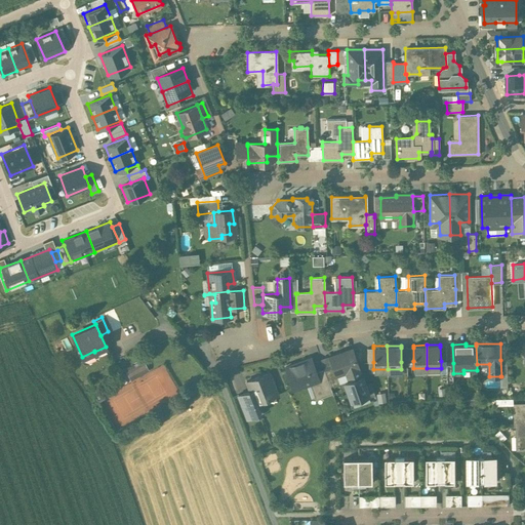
[(352,349),(329,357),(332,367),(335,374),(336,374),(346,371),(349,380),(361,376),(360,376),(357,367),(358,367),(352,349)]
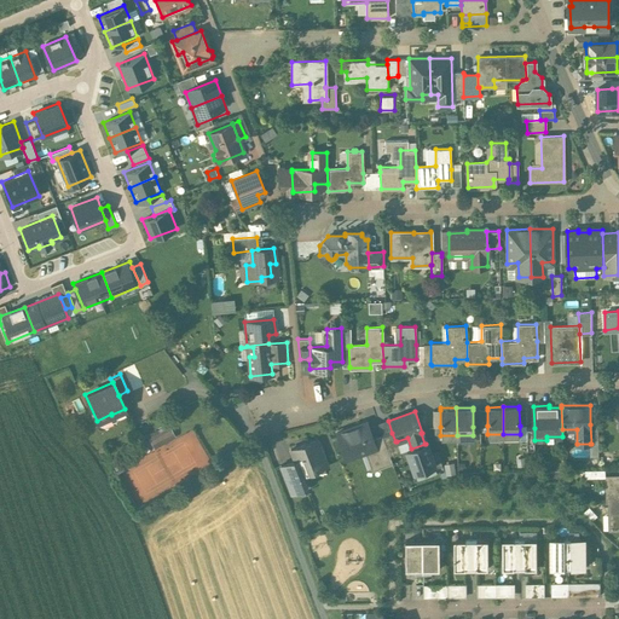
[(172,422),(150,433),(156,446),(178,435),(172,422)]
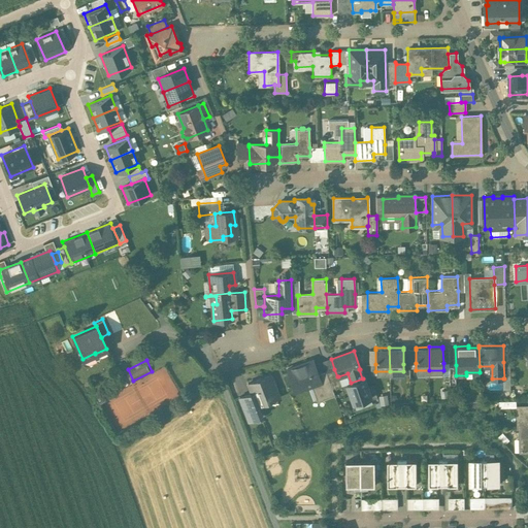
[(312,360),(287,369),(295,392),(317,384),(321,382),(318,375),(312,360)]
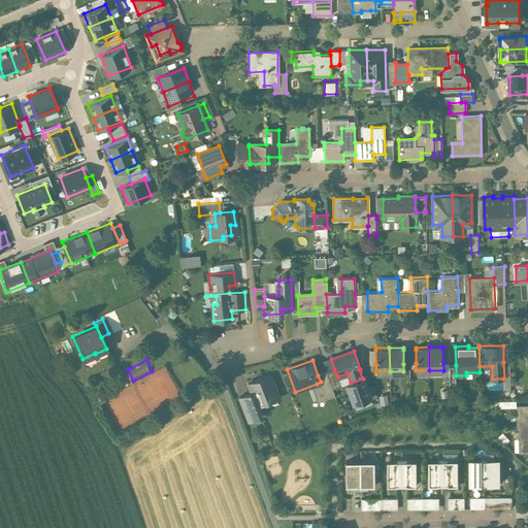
[(337,376),(334,369),(326,372),(332,389),(341,386),(338,376),(337,376)]
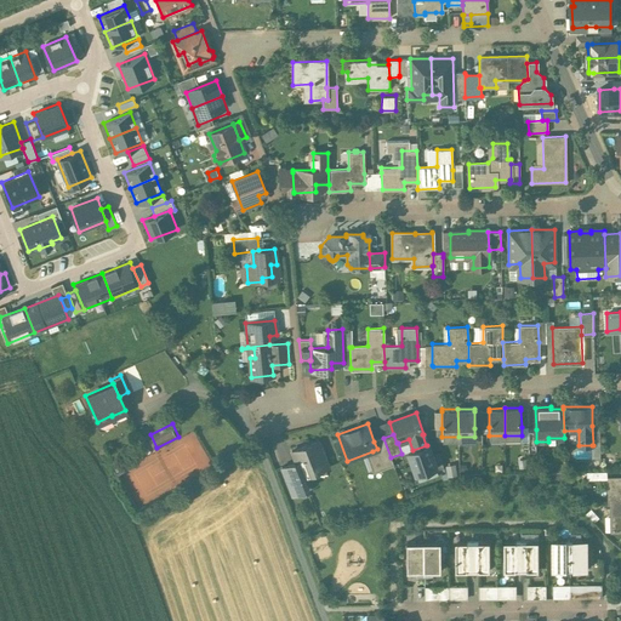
[(383,438),(374,442),(377,449),(372,451),(380,471),(393,465),(391,457),(383,438)]
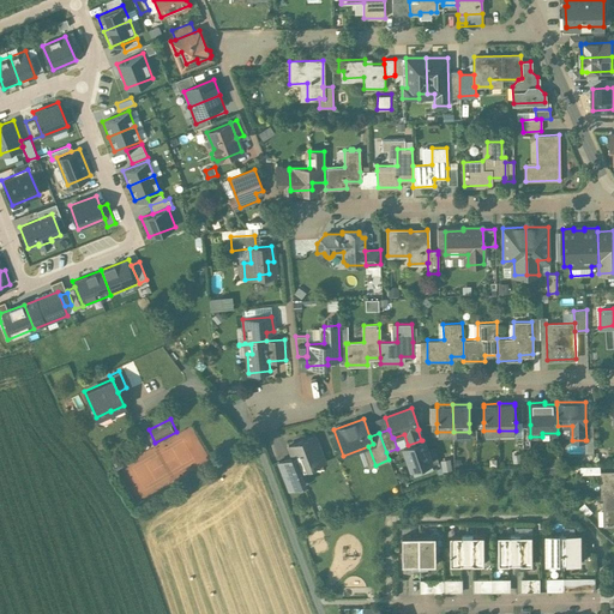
[(314,435),(288,445),(293,459),(280,464),(289,489),(304,483),(299,470),(324,461),(314,435)]
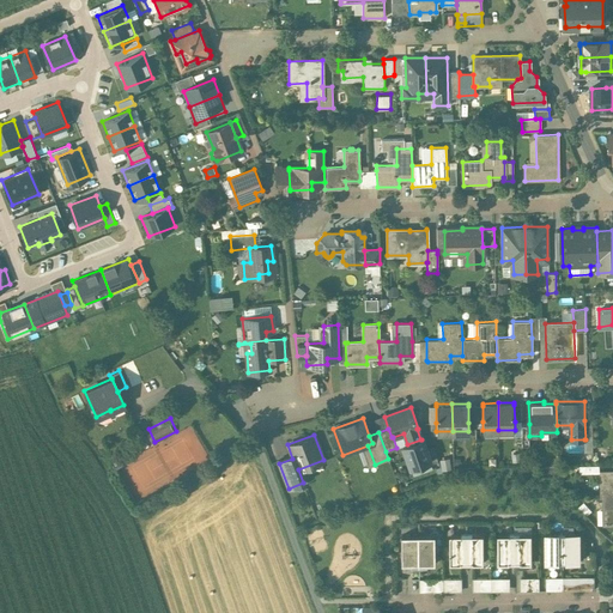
[(423,438),(420,439),(422,439),(407,444),(402,445),(410,467),(430,460),(423,438)]
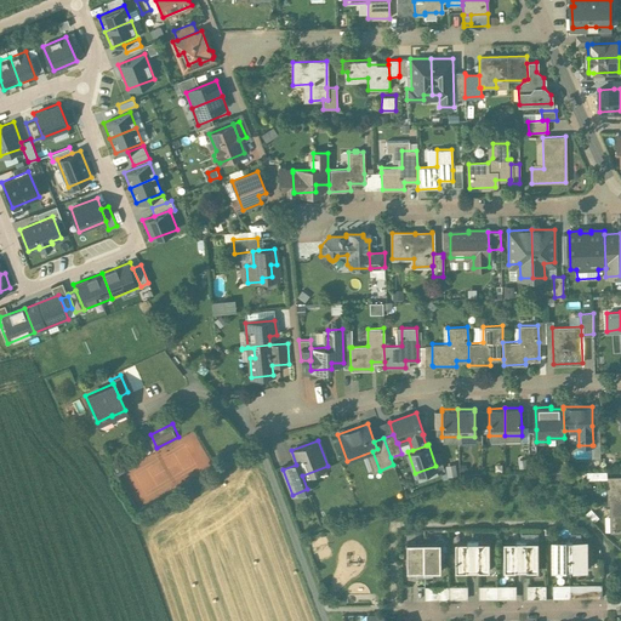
[(620,477),(610,478),(611,505),(620,503),(620,477)]
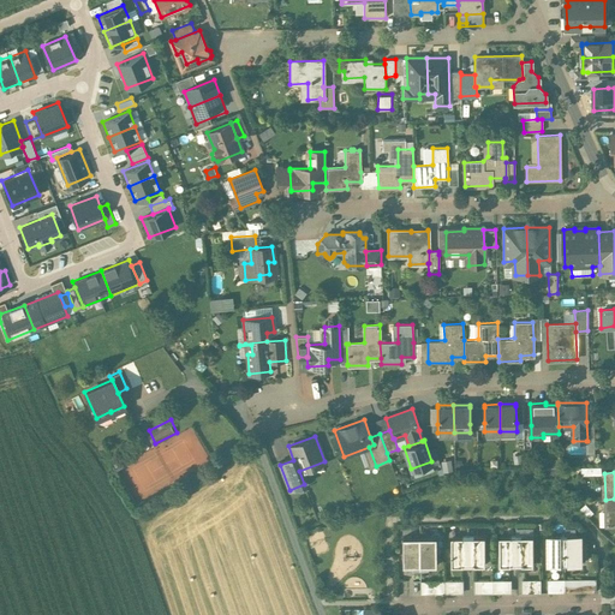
[(581,535),(568,536),(565,536),(565,563),(569,563),(581,563),(581,535)]
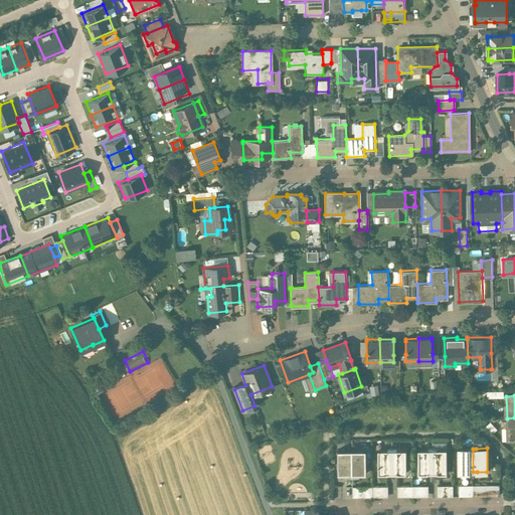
[(366,449),(352,450),(352,478),(356,478),(356,477),(359,476),(359,473),(366,473),(366,449)]
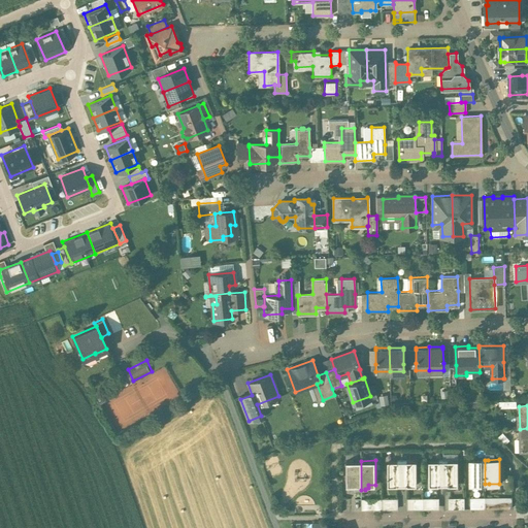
[(417,460),(406,460),(406,461),(402,461),(402,488),(405,488),(405,485),(417,485),(417,460)]
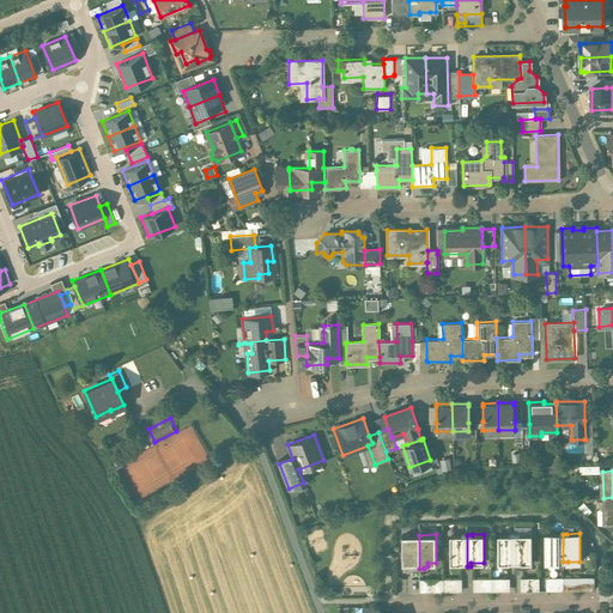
[(509,534),(498,534),(498,563),(511,563),(511,565),(515,565),(515,534),(509,534)]
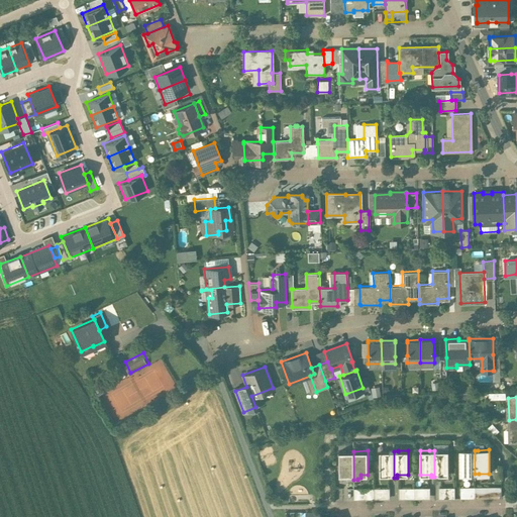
[(448,450),(438,450),(434,450),(434,477),(437,477),(437,475),(448,475),(448,450)]
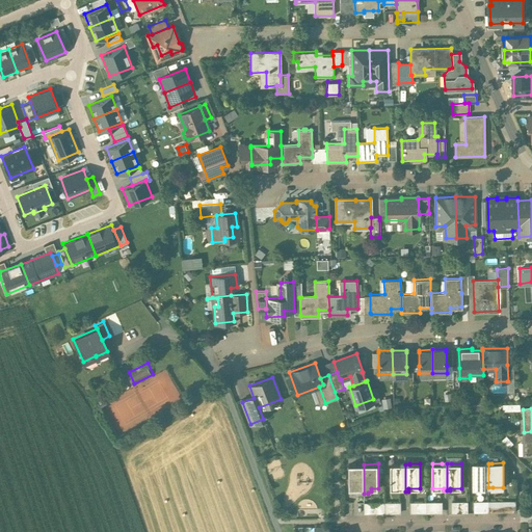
[(484,463),(474,463),(474,488),(484,488),(485,487),(488,487),(488,463),(484,463)]
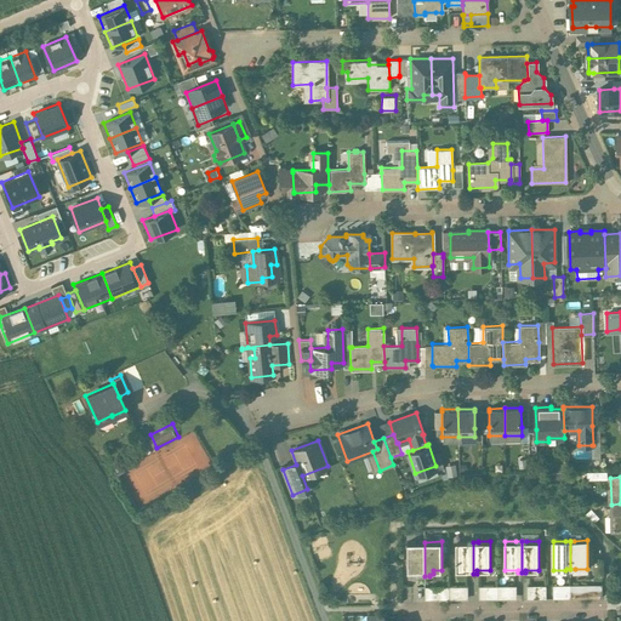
[(425,542),(408,542),(408,571),(416,571),(416,575),(421,575),(421,576),(425,576),(425,542)]
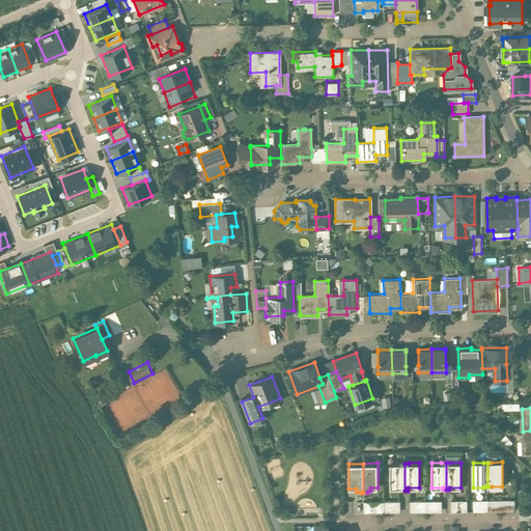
[(399,464),(390,464),(390,487),(401,487),(401,491),(404,491),(404,464),(399,464)]
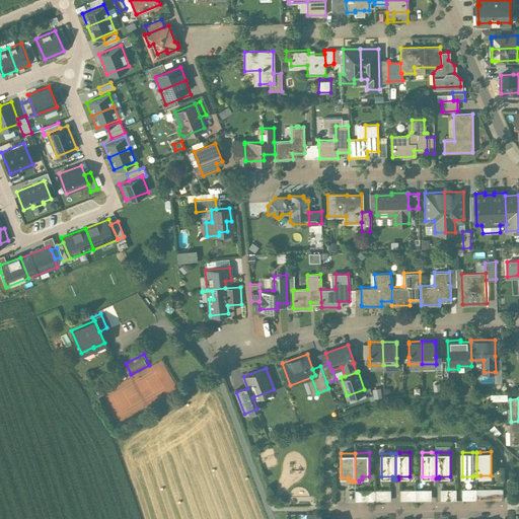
[(493,500),(493,489),(485,489),(485,500),(493,500)]
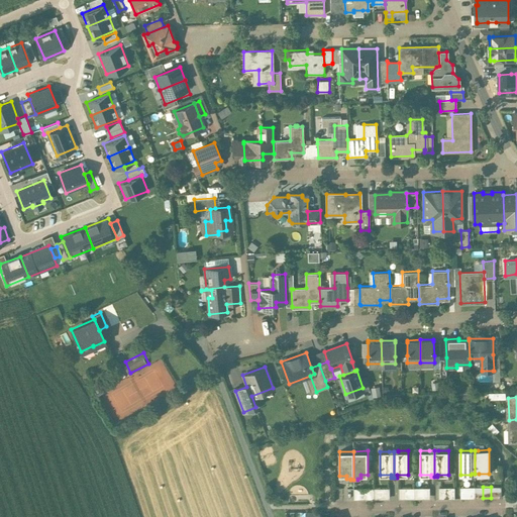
[(501,487),(491,487),(491,498),(501,498),(501,487)]
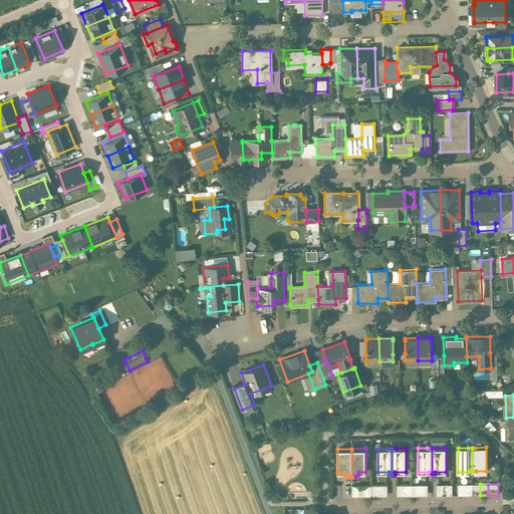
[(361,485),(351,486),(351,497),(361,496),(361,485)]
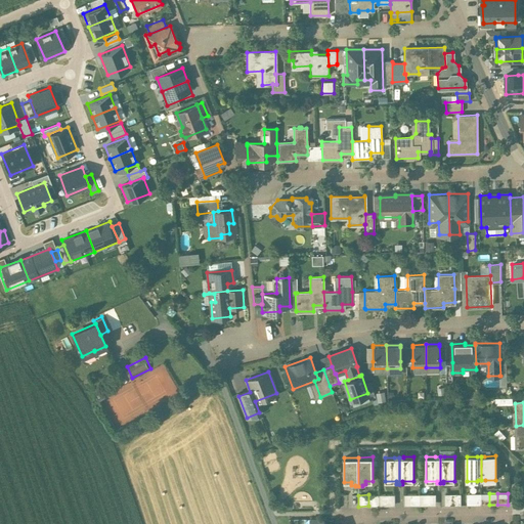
[(379,494),(368,494),(368,506),(379,506),(379,494)]
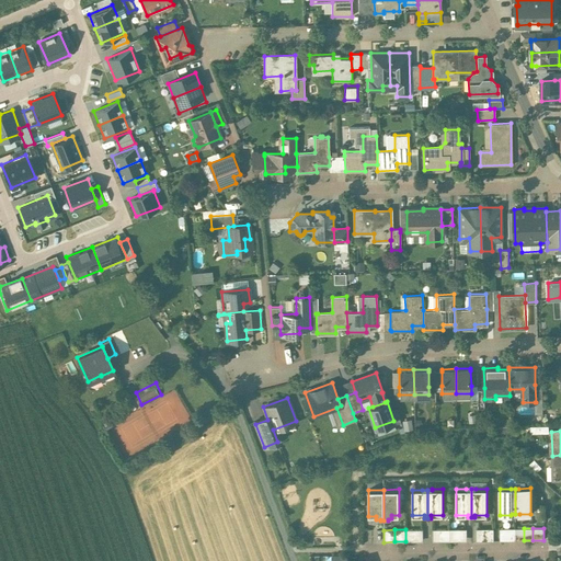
[(416,541),(416,529),(405,529),(405,541),(416,541)]
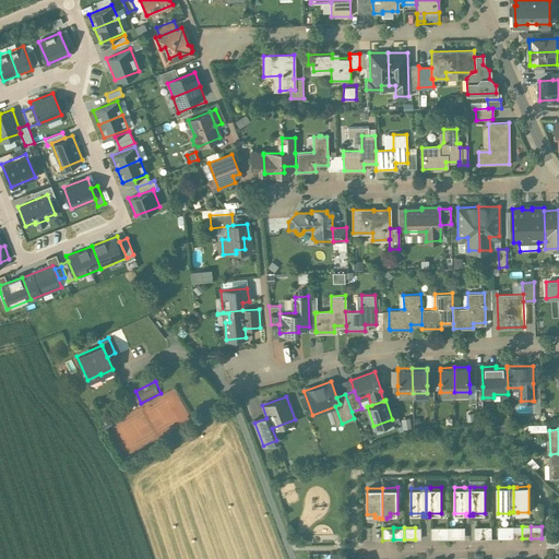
[(448,527),(438,527),(438,539),(449,539),(448,527)]
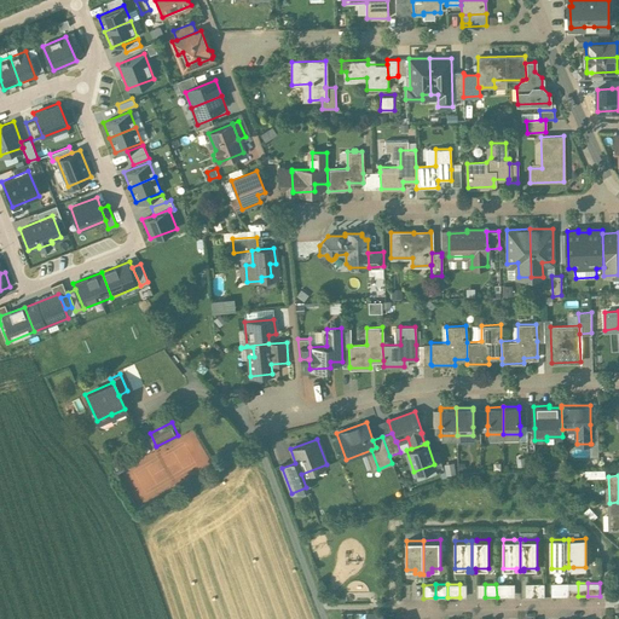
[(508,597),(508,584),(496,584),(497,597),(508,597)]
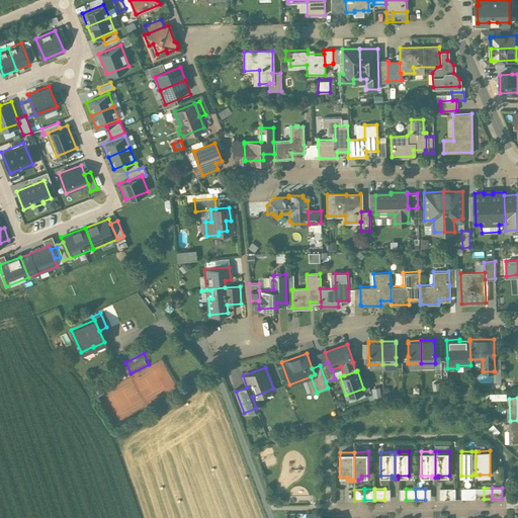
[(455,489),(446,489),(446,500),(455,500),(455,489)]
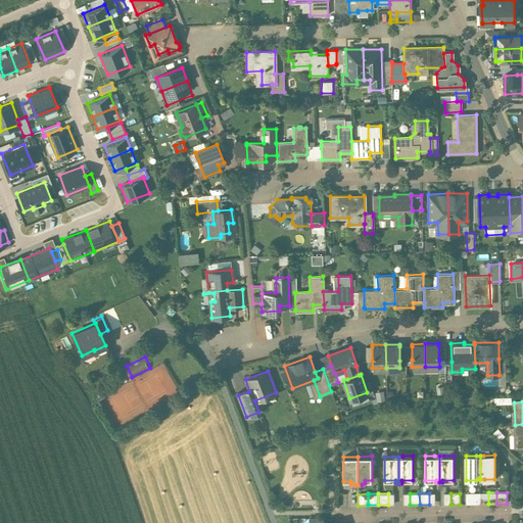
[(474,493),(466,493),(466,505),(474,505),(474,493)]
